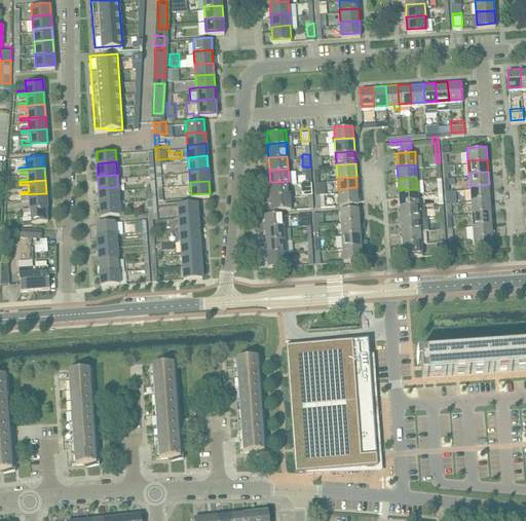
[(290,193),(289,181),(270,182),(271,194),(290,193)]
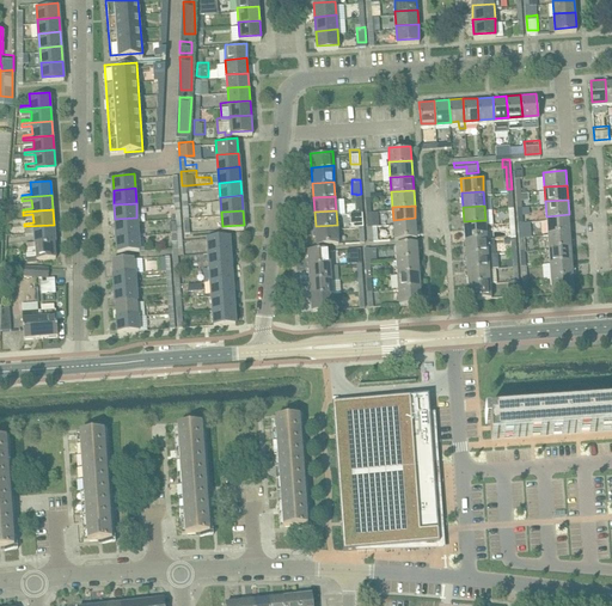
[(569,230),(569,214),(546,216),(548,231),(569,230)]
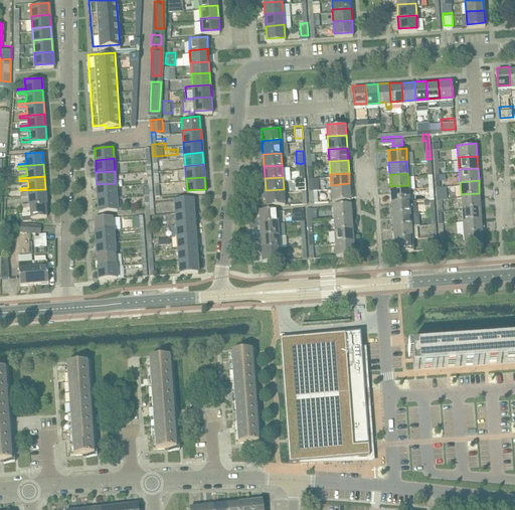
[(115,183),(97,184),(98,196),(116,195),(115,183)]
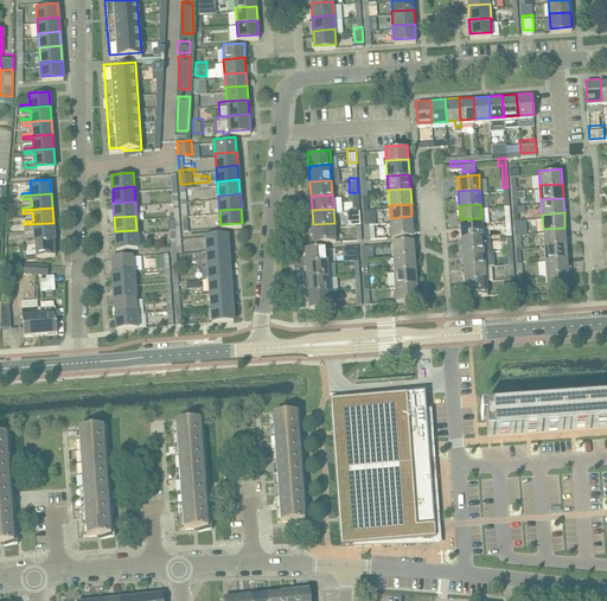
[(413,231),(411,216),(390,218),(391,234),(413,231)]
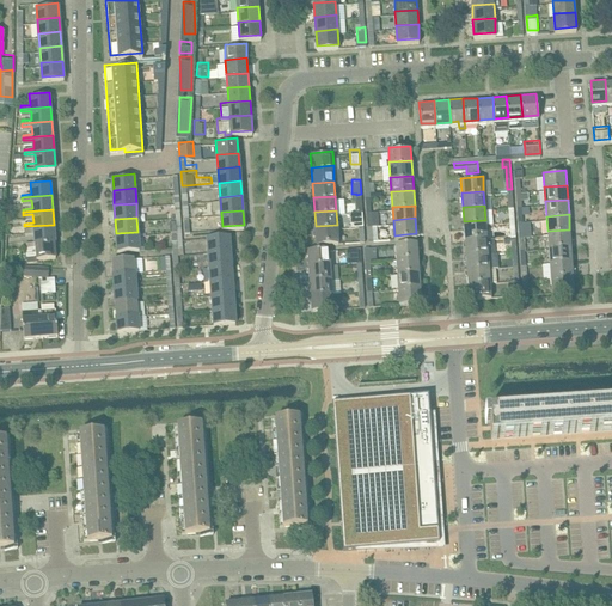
[(485,220),(464,221),(465,237),(487,234),(485,220)]
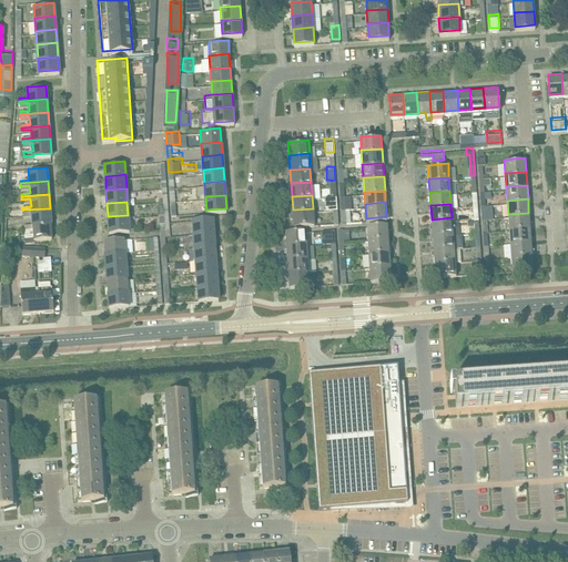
[(350,205),(345,205),(341,206),(342,220),(351,218),(350,205)]
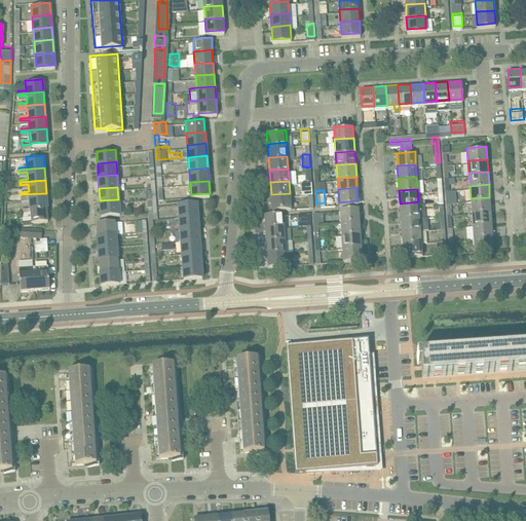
[(46,193),(21,194),(21,197),(30,196),(30,205),(22,205),(22,210),(30,209),(30,207),(47,206),(46,193)]
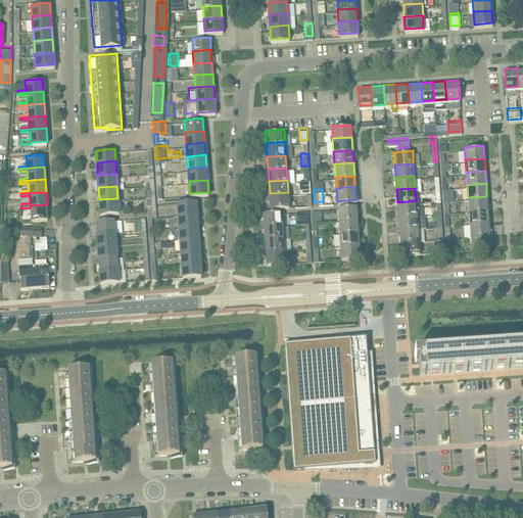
[(289,204),(288,192),(270,193),(270,205),(289,204)]
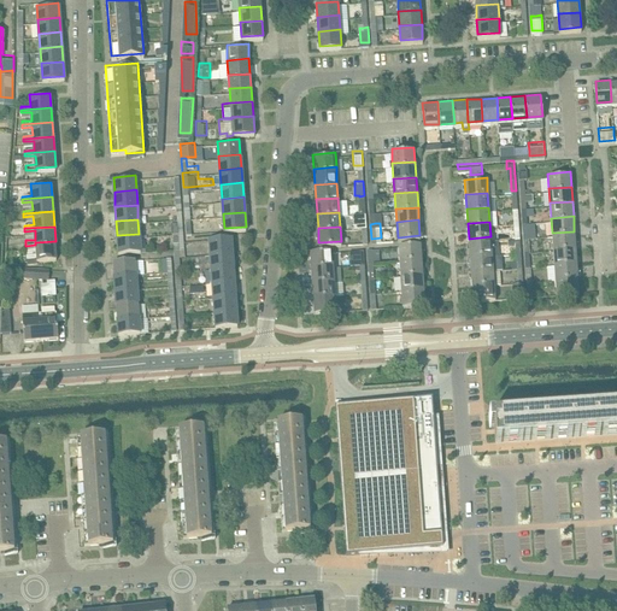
[(574,231),(552,233),(553,247),(575,246),(574,231)]
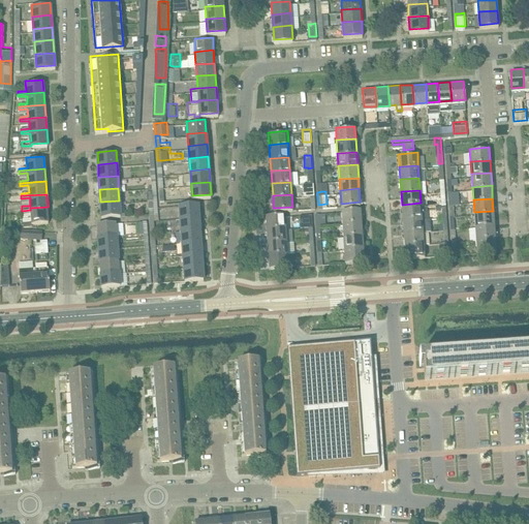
[(120,213),(119,201),(100,202),(101,214),(120,213)]
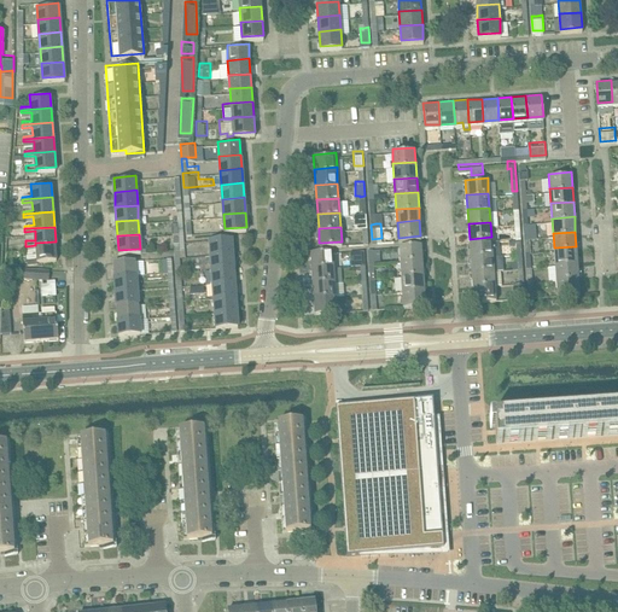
[(210,251),(232,249),(231,234),(209,237),(210,251)]
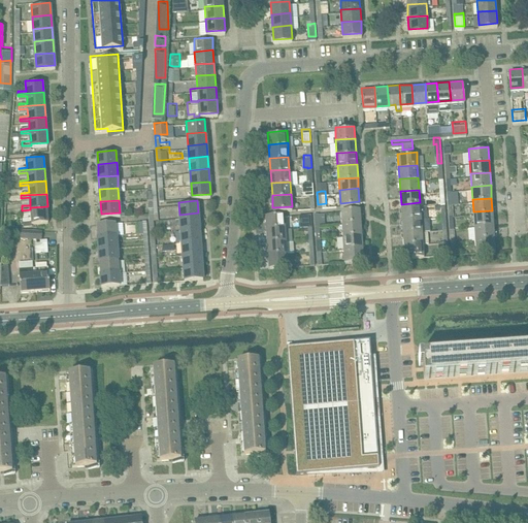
[(420,202),(401,204),(401,217),(421,216),(420,202)]
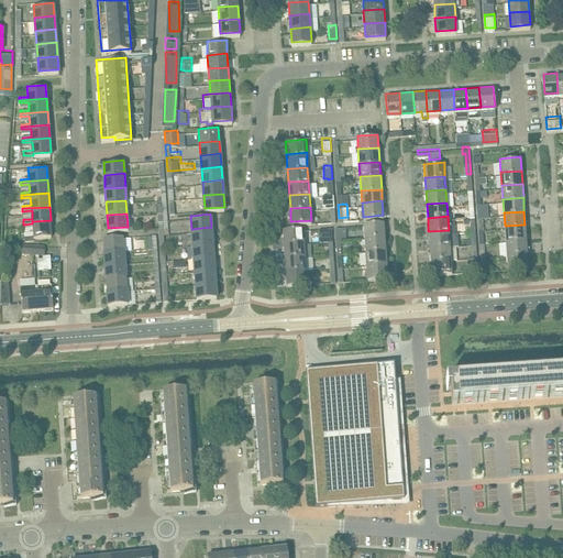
[(32,221),(32,223),(33,232),(24,232),(24,238),(34,237),(34,234),(51,233),(51,220),(32,221)]
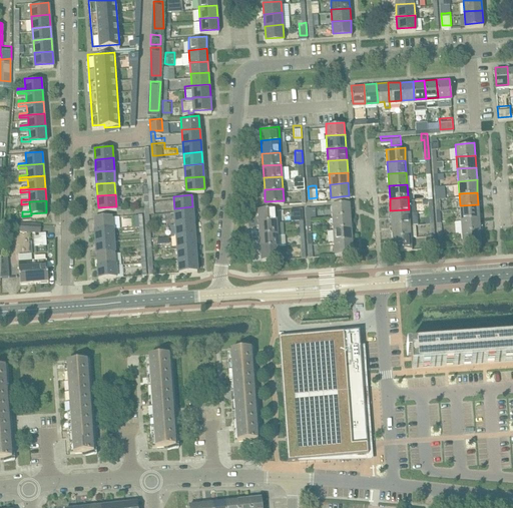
[(332,214),(351,213),(350,200),(331,202),(332,214)]
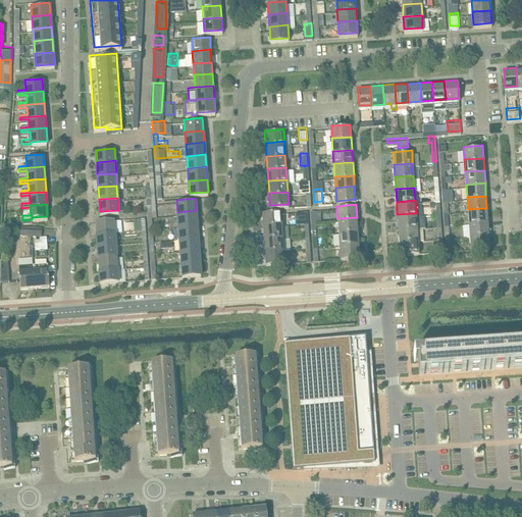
[(487,220),(486,208),(468,209),(469,221),(487,220)]
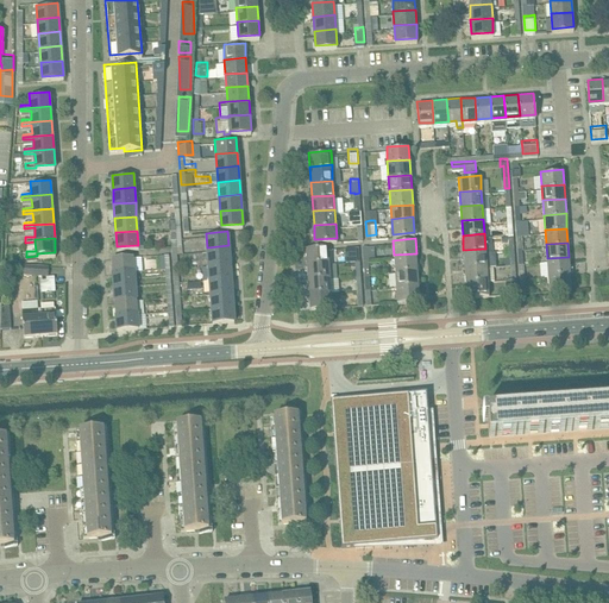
[(230,261),(228,245),(207,247),(208,262),(230,261)]
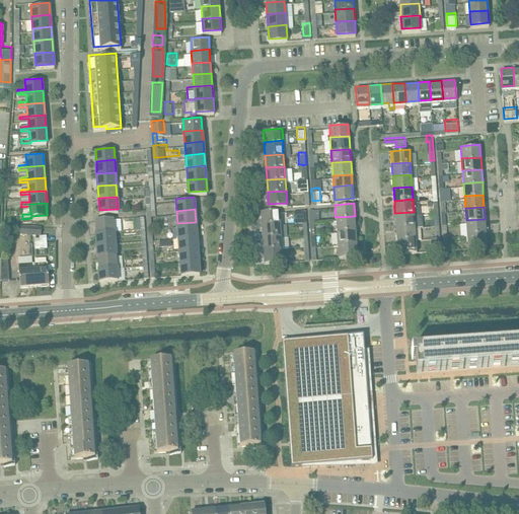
[(262,223),(280,222),(279,209),(261,210),(262,223)]
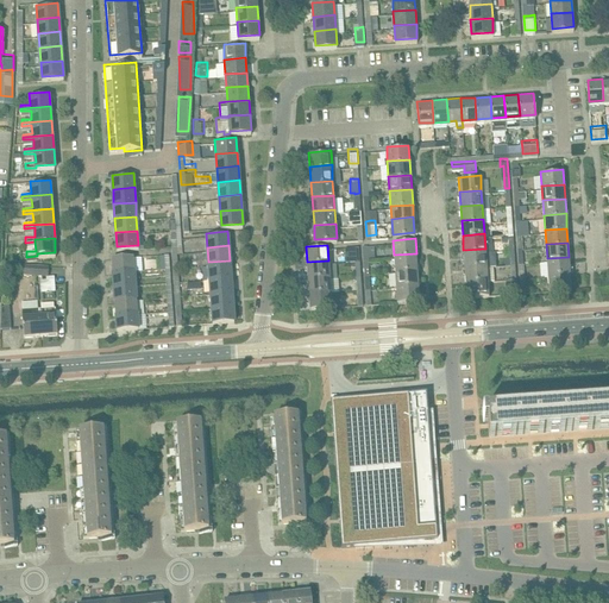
[(485,249),(463,250),(464,264),(487,263),(485,249)]
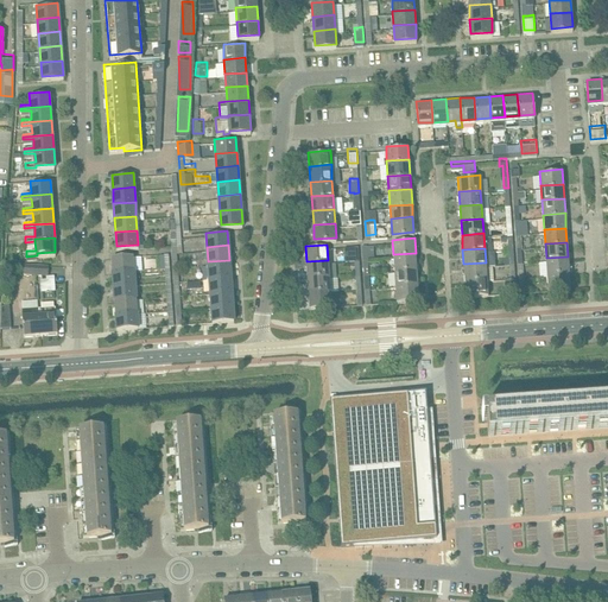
[(112,268),(134,266),(133,252),(111,254),(112,268)]
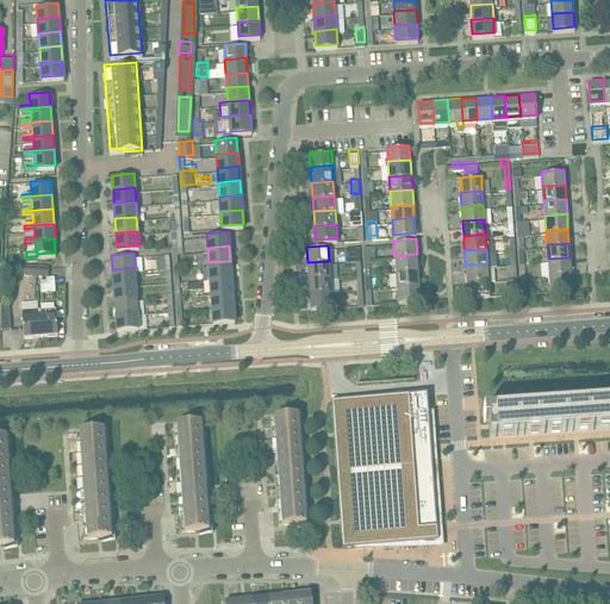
[(417,268),(417,254),(394,255),(396,269),(417,268)]
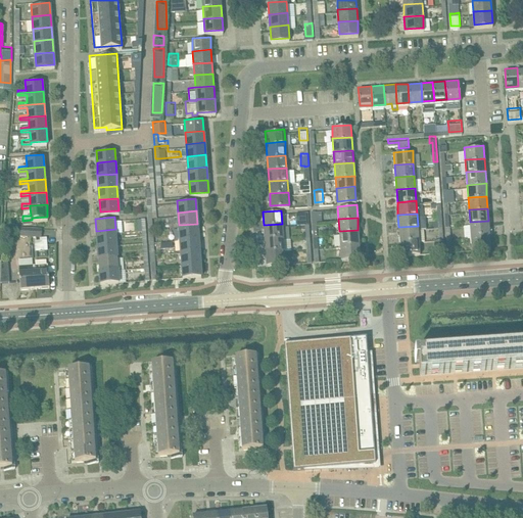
[(489,233),(488,221),(470,222),(471,234),(489,233)]
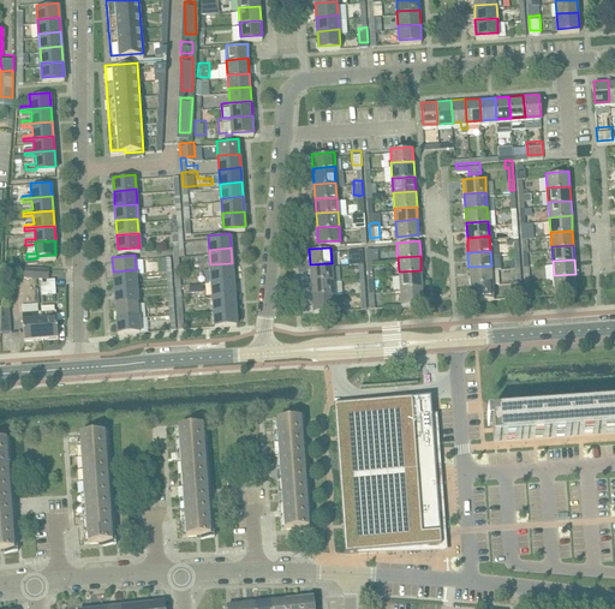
[(233,278),(232,263),(210,264),(204,264),(206,279),(212,279),(233,278)]
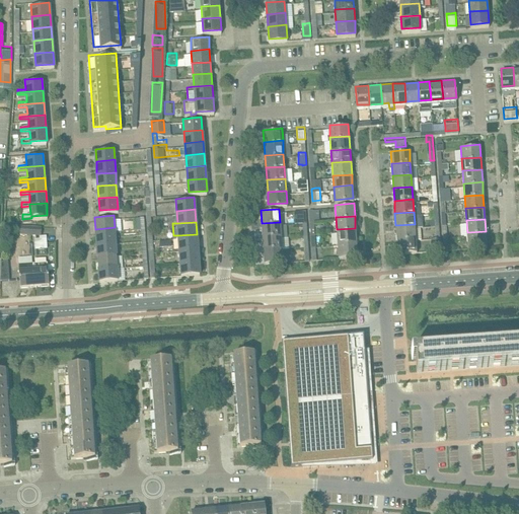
[(281,234),(280,222),(262,223),(263,236),(281,234)]
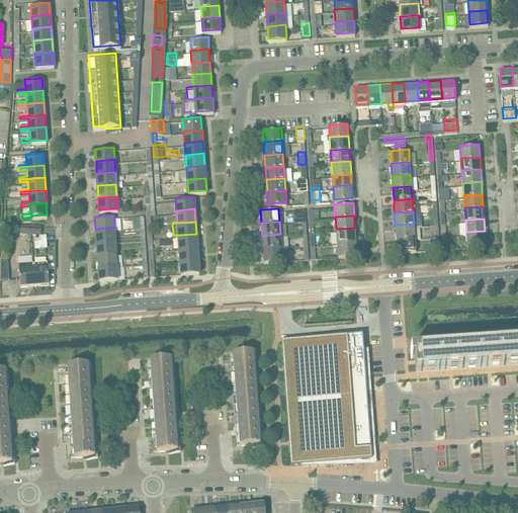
[(19,231),(29,232),(29,231),(30,224),(19,223),(19,231)]
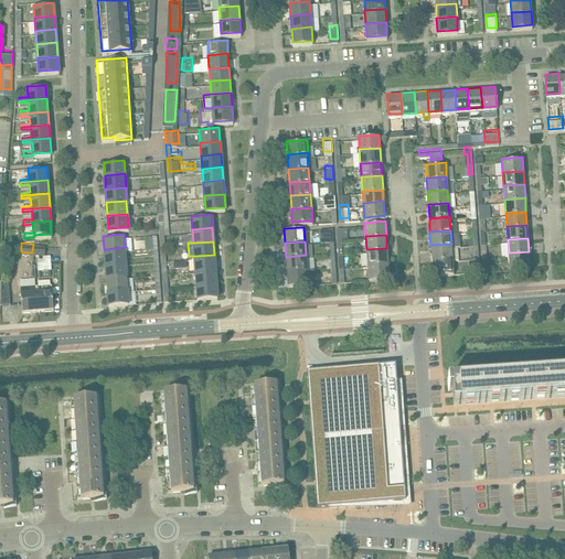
[(32,253),(43,254),(44,245),(33,244),(32,251),(32,253)]
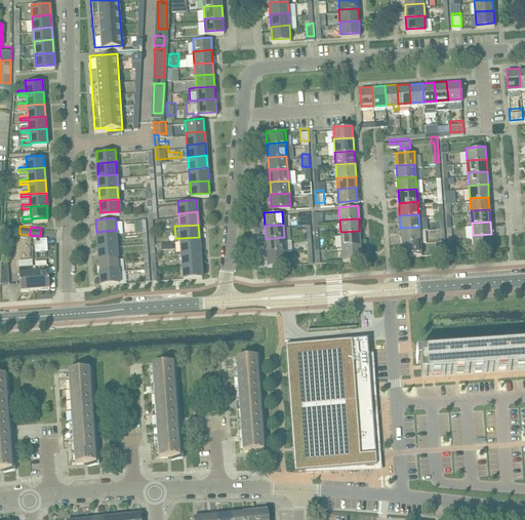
[(419,227),(400,228),(401,241),(420,239),(419,227)]
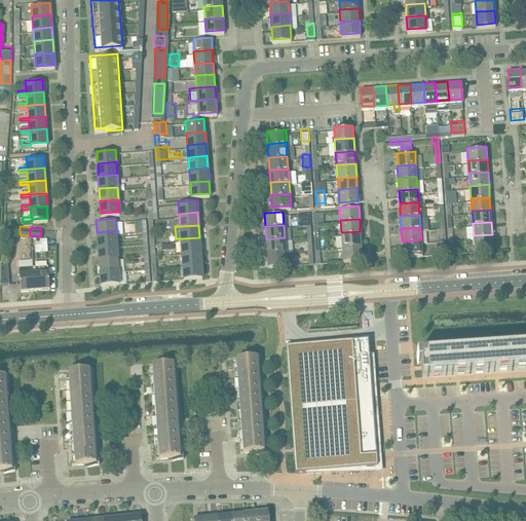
[(116,243),(116,230),(97,232),(98,245),(116,243)]
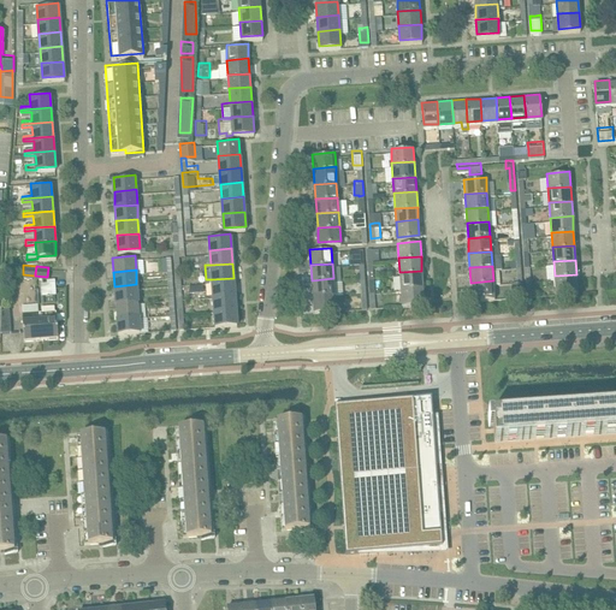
[(421,271),(400,272),(401,286),(422,285),(421,271)]
